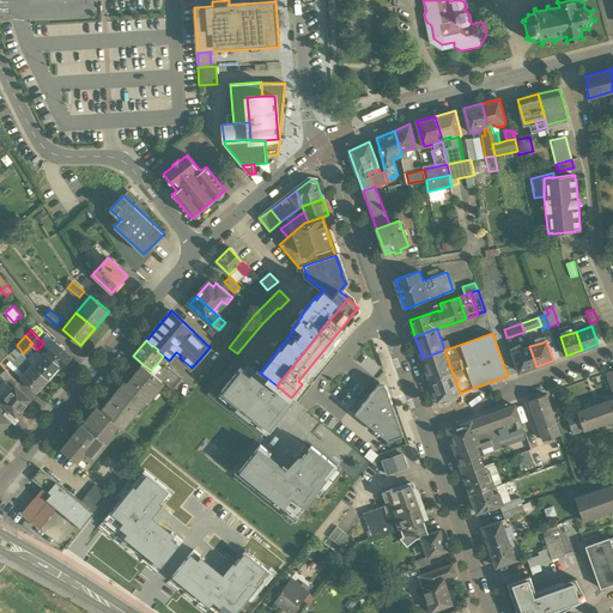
[(72,357),(55,341),(47,352),(61,366),(62,368),(72,357)]
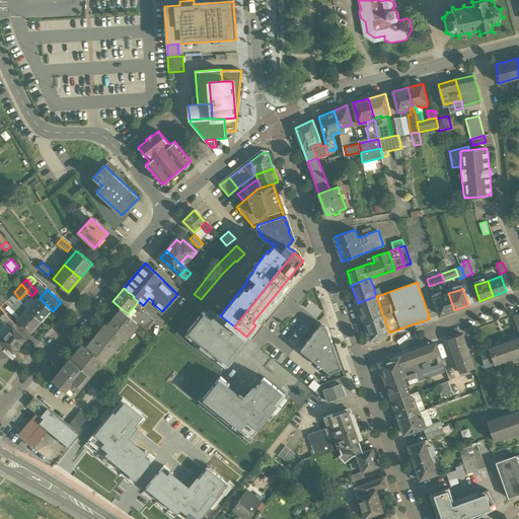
[(7,300),(0,306),(0,307),(5,314),(19,299),(14,292),(7,300)]
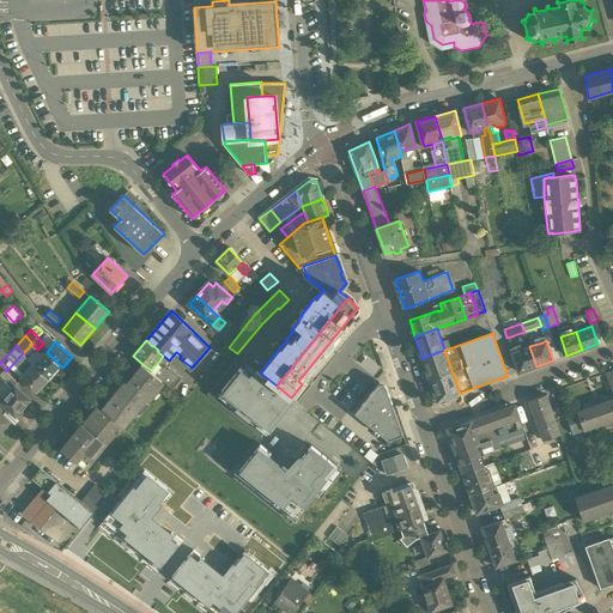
[(516,351),(513,353),(520,372),(536,366),(529,346),(516,351)]
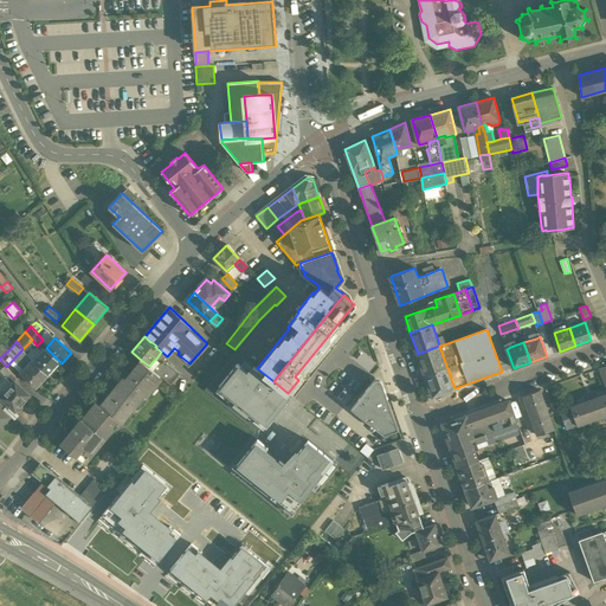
[(439,346),(418,354),(432,397),(455,388),(439,346)]
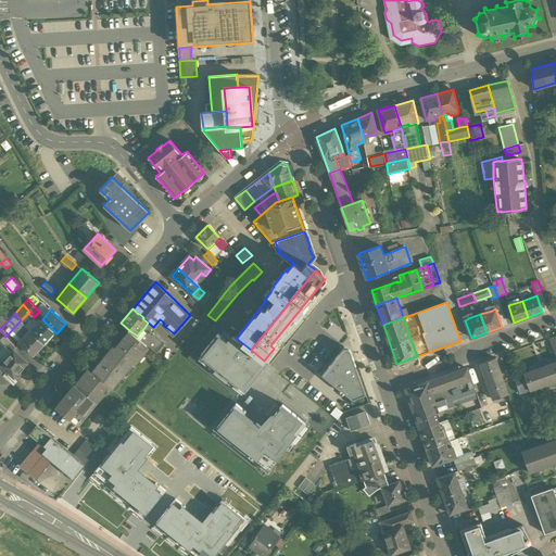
[(148,323),(143,329),(148,332),(149,330),(150,331),(153,327),(143,318),(142,318),(148,323)]
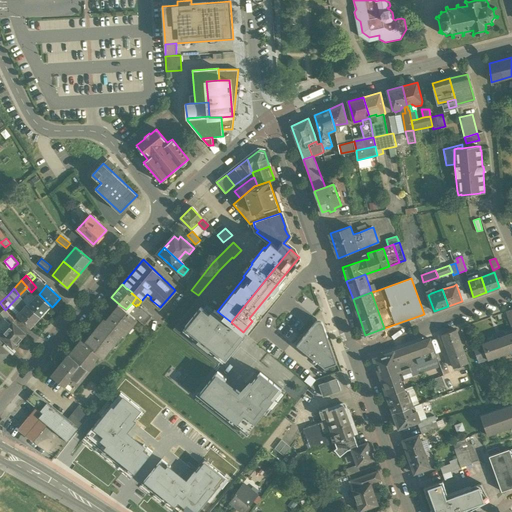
[(51,306),(39,294),(28,306),(40,317),(51,306)]
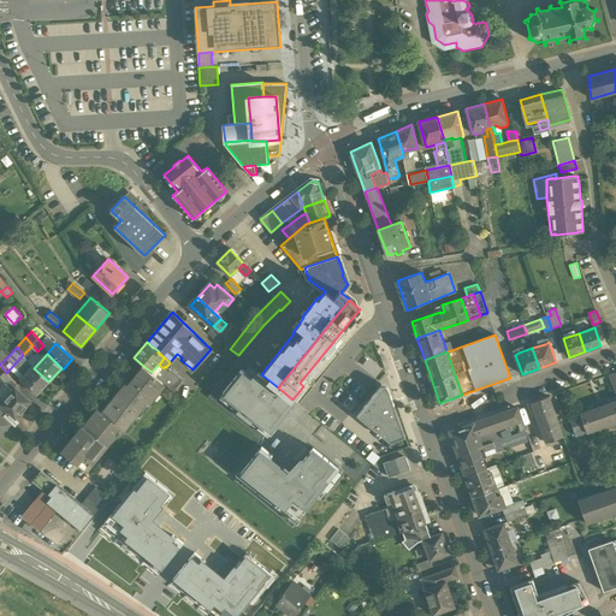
[(261,374),(258,372),(253,378),(235,363),(208,397),(260,439),(268,428),(272,432),(291,409),(289,407),(294,401),(261,374)]
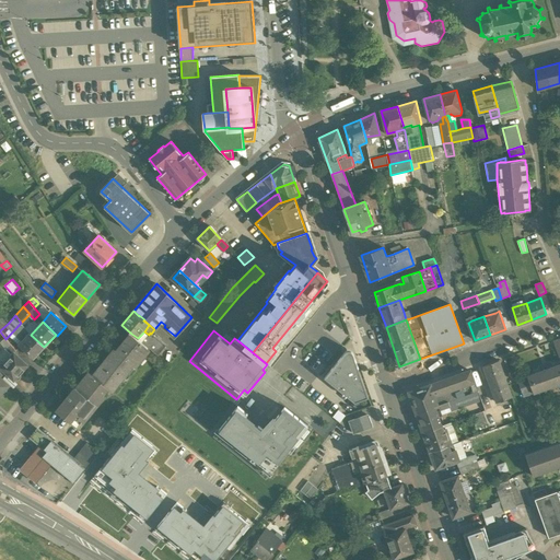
[(150,333),(149,335),(144,331),(138,338),(150,349),(159,356),(166,346),(151,334),(150,333)]
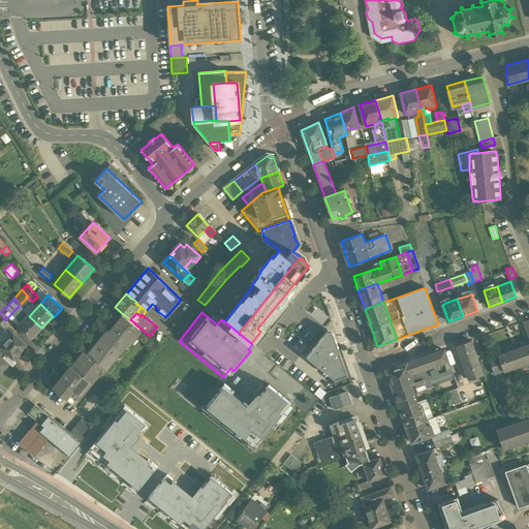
[(124,315),(111,332),(109,330),(89,354),(102,366),(106,369),(126,344),(128,346),(142,330),(130,319),(124,315)]
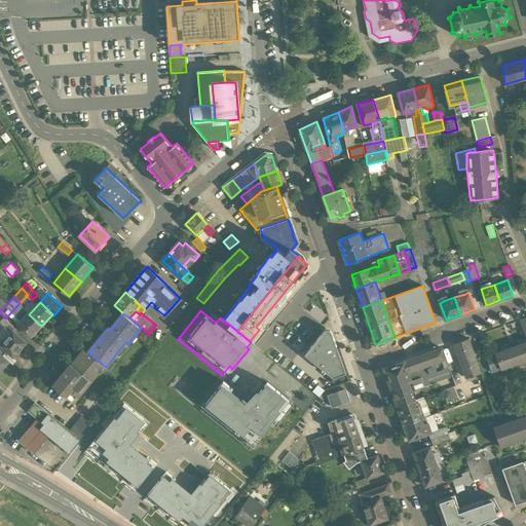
[(29,314),(19,325),(32,337),(41,326),(29,314)]
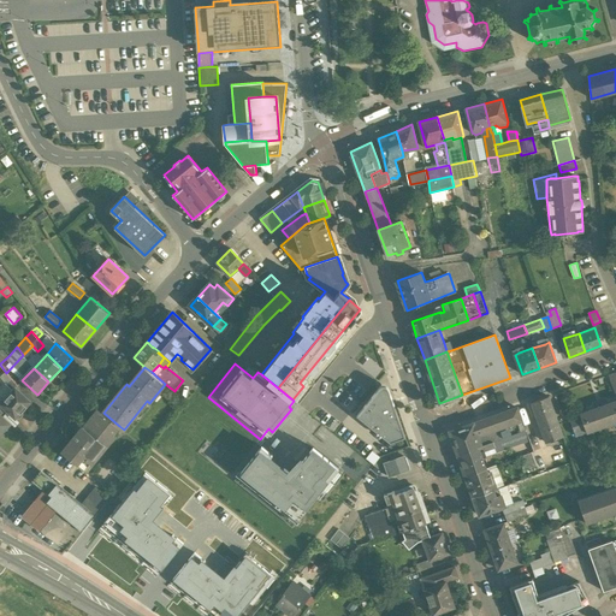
[(12,379),(7,385),(13,390),(16,388),(16,389),(18,385),(12,379)]
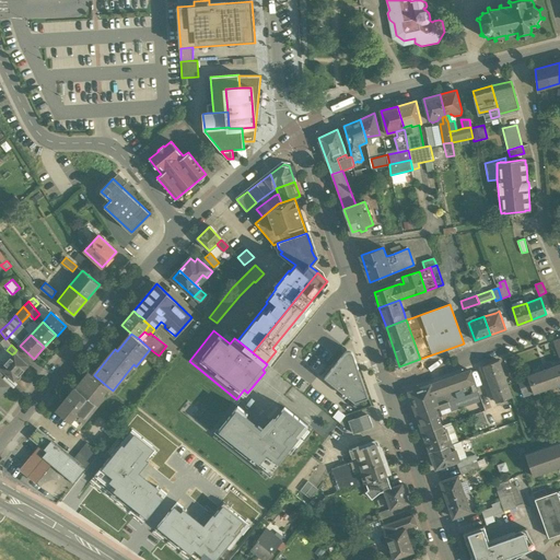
[(6,349),(0,354),(0,357),(4,362),(12,354),(7,350),(6,349)]
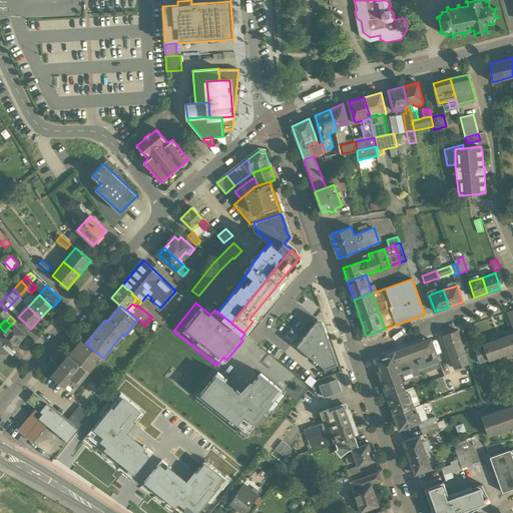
[(316,323),(298,346),(326,369),(337,364),(323,322),(319,321),(316,323)]
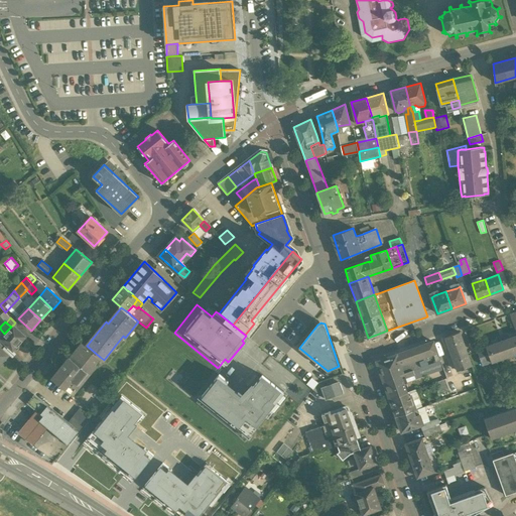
[(11,327),(4,334),(0,338),(2,340),(0,342),(5,347),(7,345),(12,350),(13,350),(14,350),(15,351),(16,350),(17,349),(18,348),(19,347),(18,346),(18,345),(25,337),(13,326),(13,325),(11,327)]
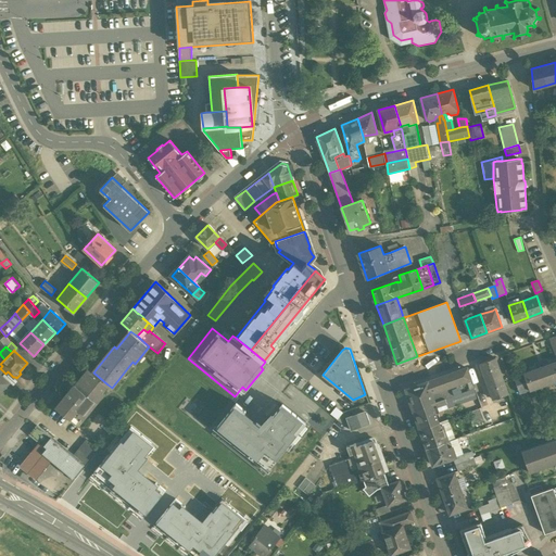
[(495,357),(480,363),(493,400),(508,394),(495,357)]
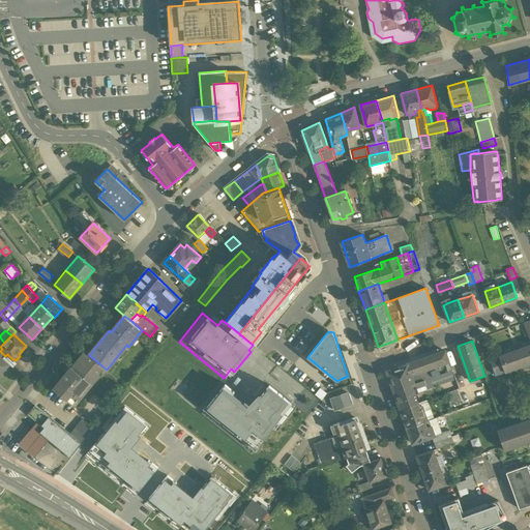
[(529,344),(499,355),(504,372),(509,370),(511,375),(518,373),(516,367),(529,362),(529,344)]
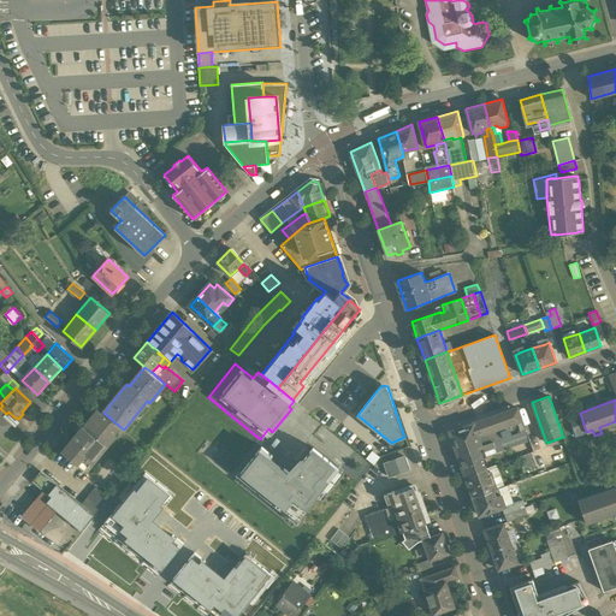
[(516,408),(474,422),(478,436),(499,427),(521,420),(516,408)]
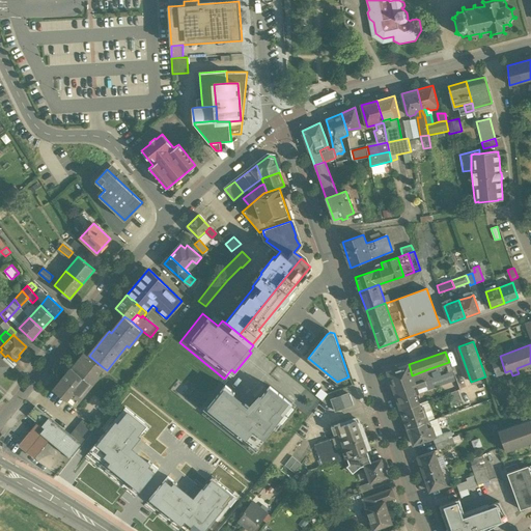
[(85,353),(73,368),(72,367),(55,388),(64,395),(63,397),(66,400),(72,404),(77,398),(78,400),(81,396),(82,397),(92,384),(89,382),(96,373),(98,374),(103,367),(89,356),(85,353)]
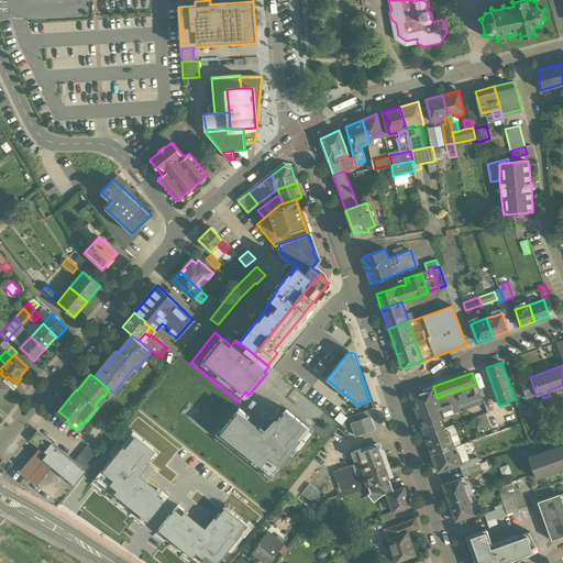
[(0,377),(0,397),(10,387),(0,377)]
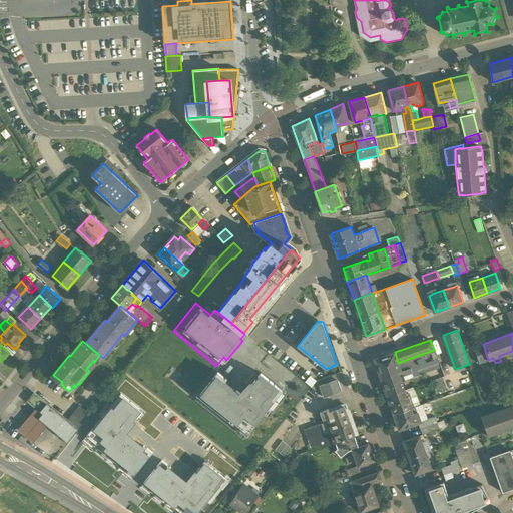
[(483,344),(474,348),(480,363),(488,360),(483,344)]
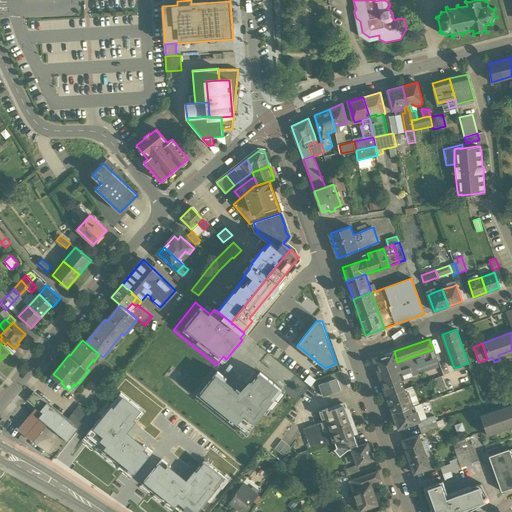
[(394,351),(374,358),(380,377),(397,371),(400,370),(397,362),(394,351)]
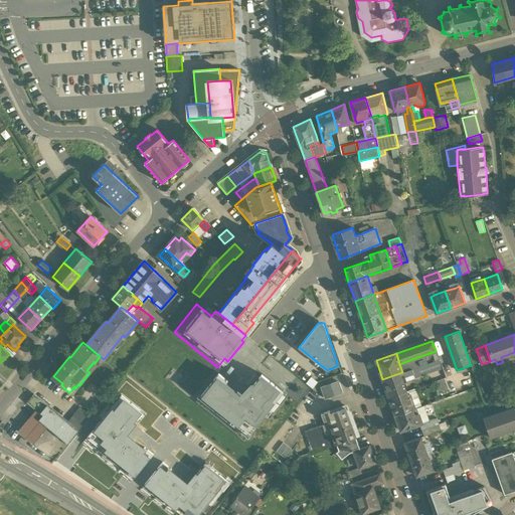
[(417,357),(399,364),(402,372),(412,369),(420,366),(417,357)]
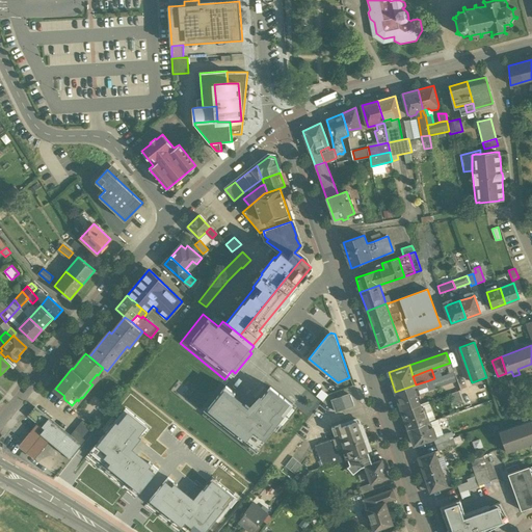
[(434,378),(426,381),(427,386),(429,390),(457,380),(454,371),(434,378)]
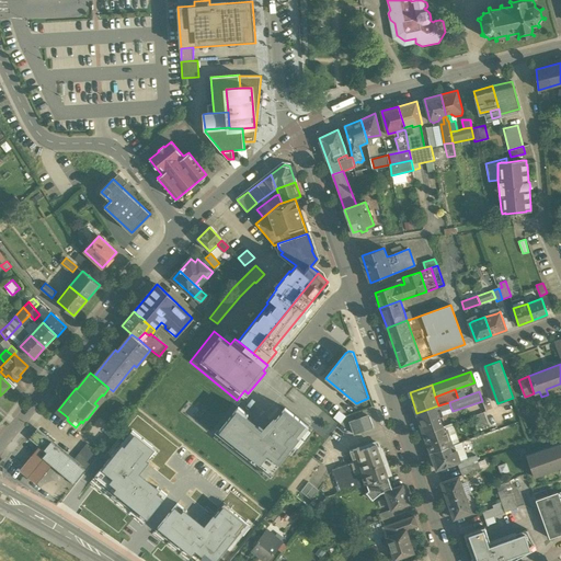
[(438,405),(435,407),(437,411),(439,416),(443,415),(442,410),(450,407),(449,402),(438,405)]
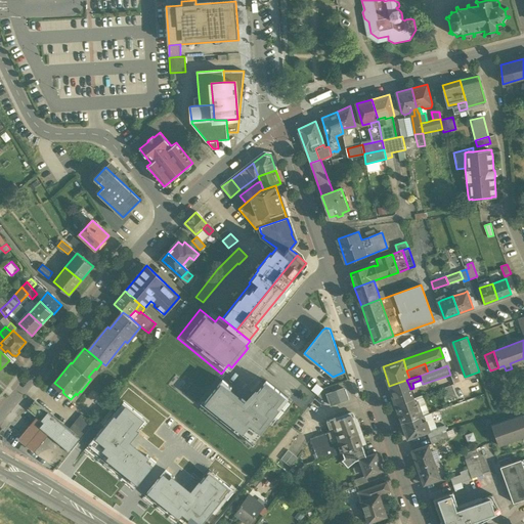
[(274,426),(294,402),(266,381),(257,392),(256,391),(247,401),(231,388),(231,387),(222,380),(199,408),(249,448),(270,422),(274,426)]
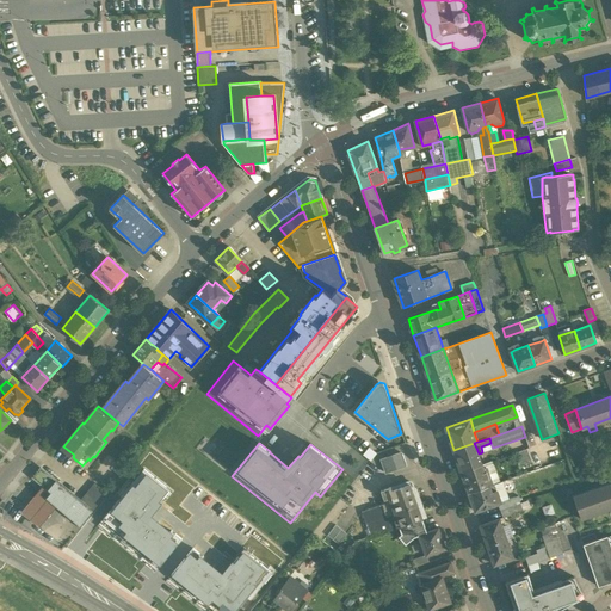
[(474,443),(454,450),(462,471),(482,464),(476,448),(474,443)]
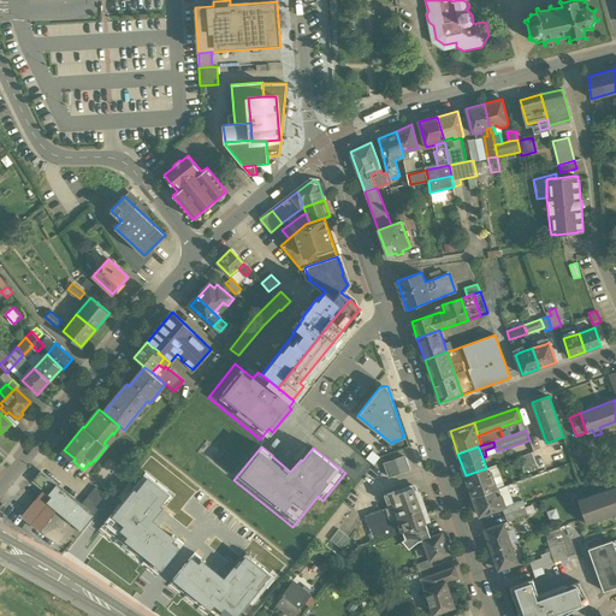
[(532,451),(519,456),(523,471),(537,466),(532,451)]
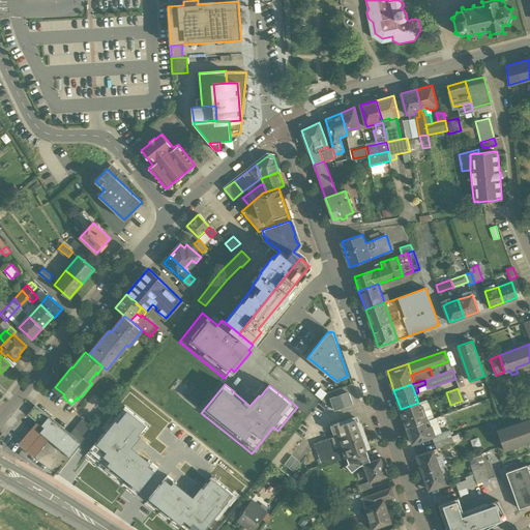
[(330,399),(334,411),(352,404),(348,392),(330,399)]
